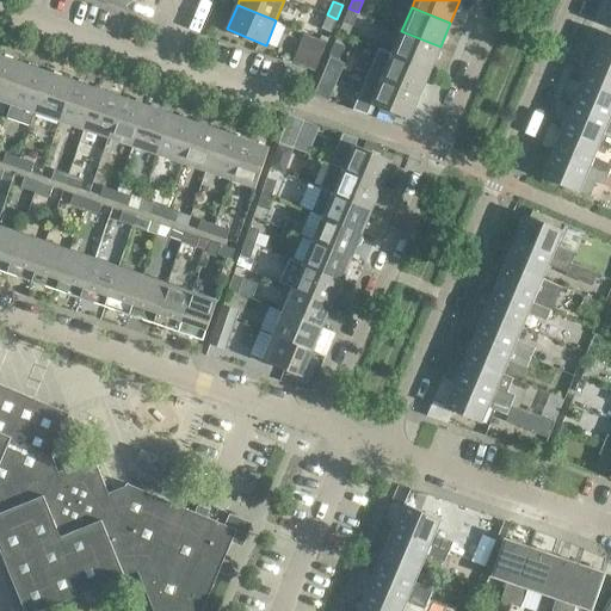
[(358,12),(349,8),(343,22),(352,26),(358,12)]
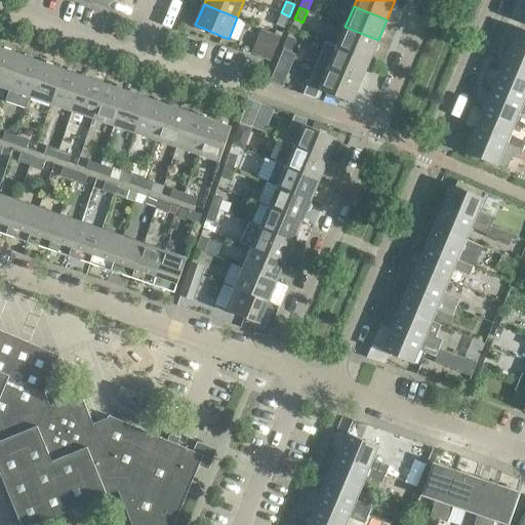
[(289,16),(281,12),(276,25),(284,28),(289,16)]
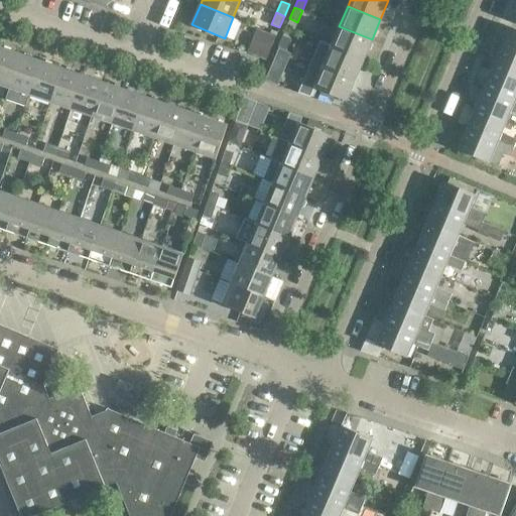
[(372,39),(339,26),(331,45),(364,59),(372,39)]
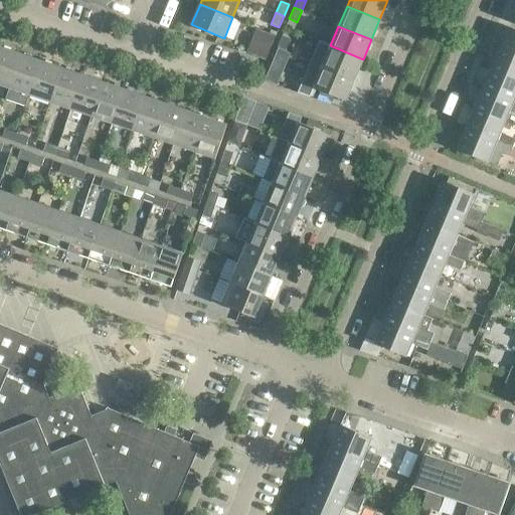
[(514,29),(508,27),(499,47),(514,53),(514,29)]
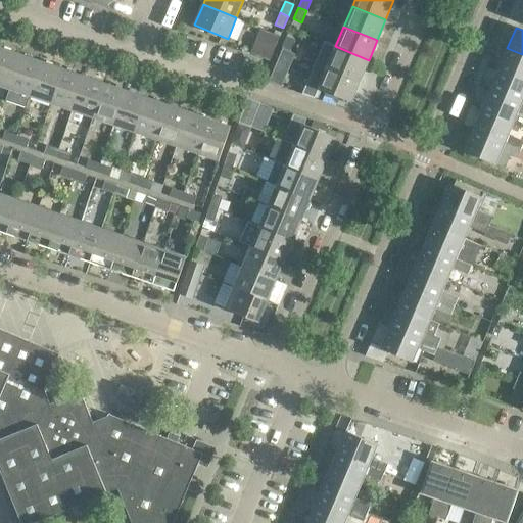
[(265,30),(254,54),(270,60),(280,36),(272,33),(265,30)]
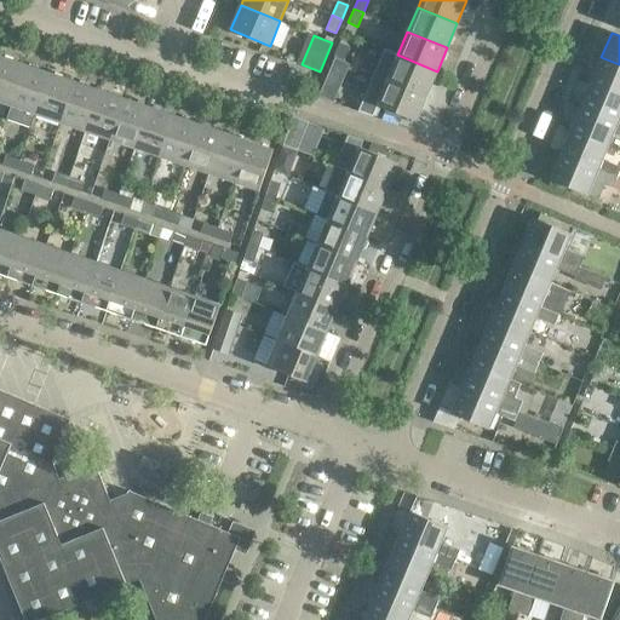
[(349,46),(339,42),(333,57),(343,61),(349,46)]
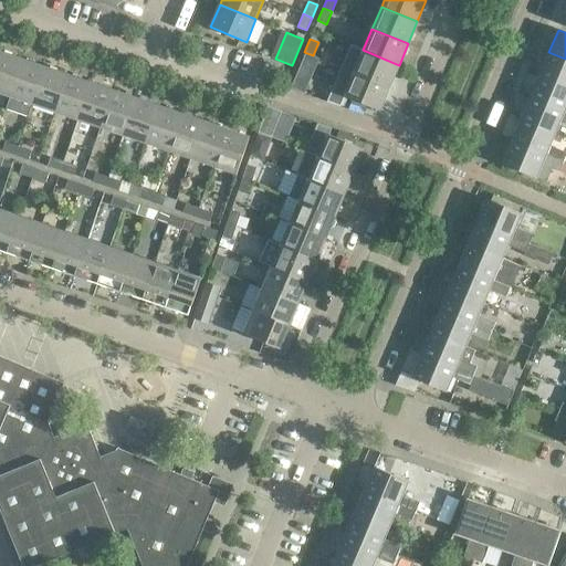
[(350,45),(342,67),(389,87),(399,65),(363,50),(350,45)]
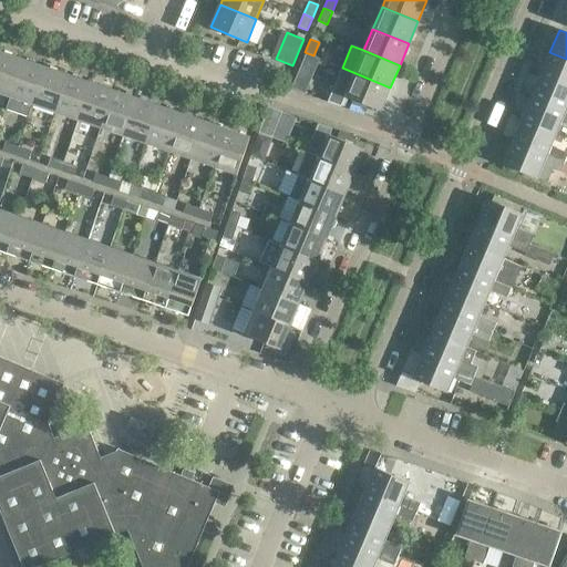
[(22,59),(0,51),(0,92),(10,96),(22,59)]
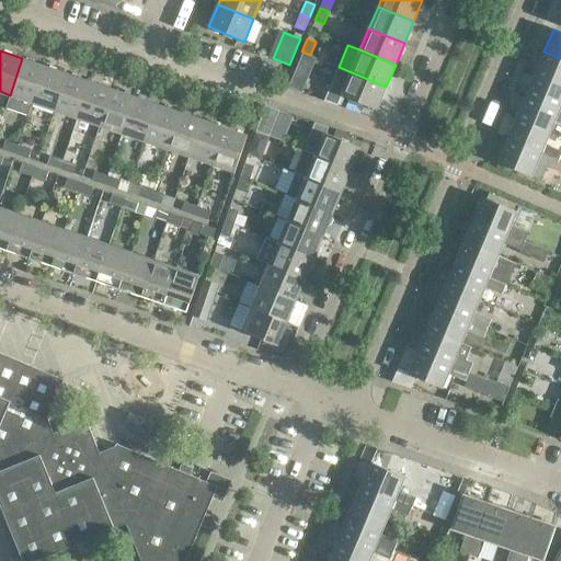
[(560,58),(544,52),(535,73),(560,84),(560,58)]
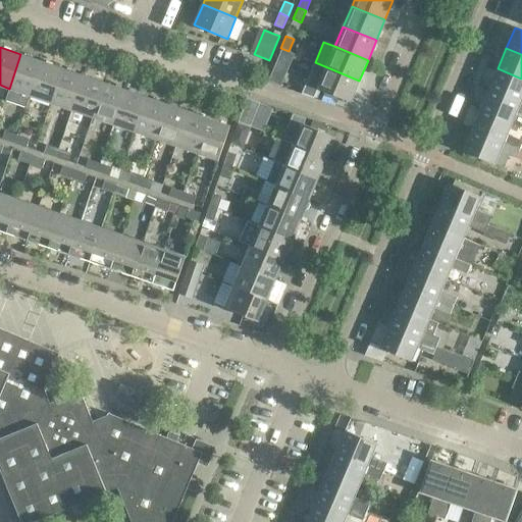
[(42,61),(20,54),(9,89),(5,100),(27,107),(31,96),(42,61)]
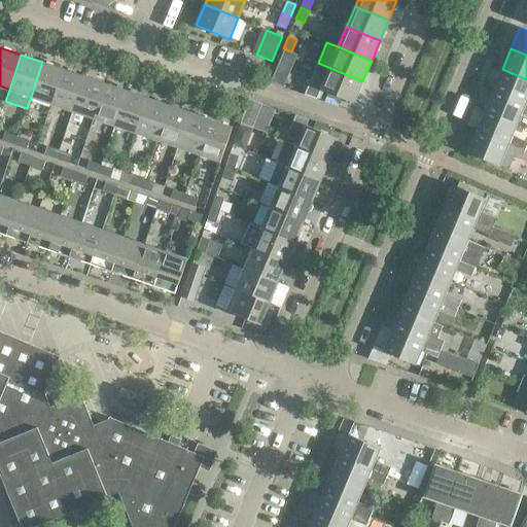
[(63,69),(42,62),(31,97),(51,104),(63,69)]
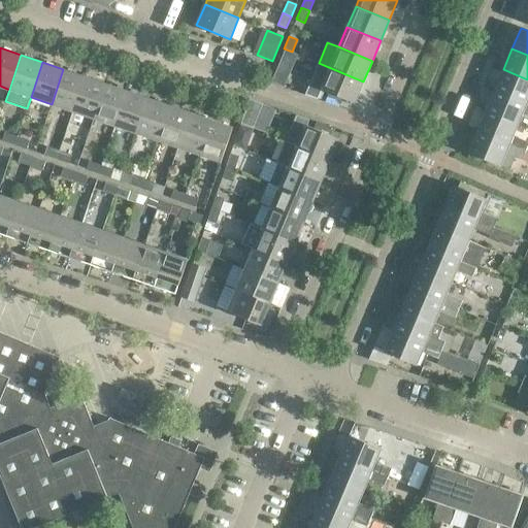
[(363,81),(319,63),(305,94),(317,98),(321,89),(354,102),(363,81)]
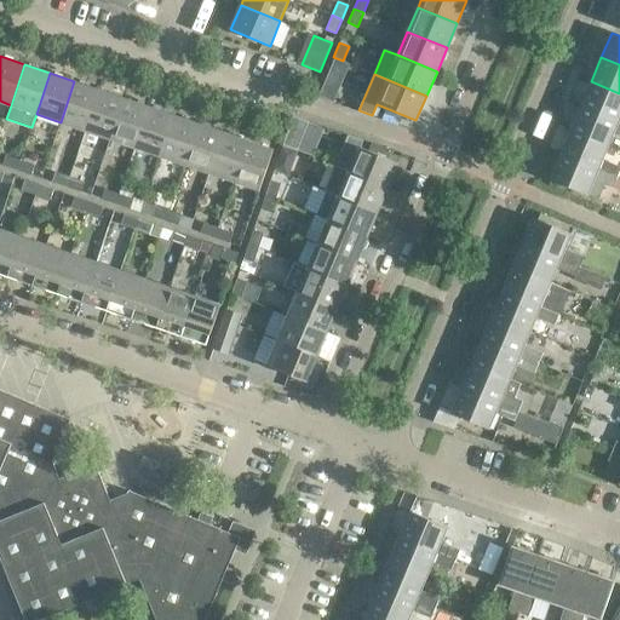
[(99,91),(74,81),(61,122),(85,131),(99,91)]
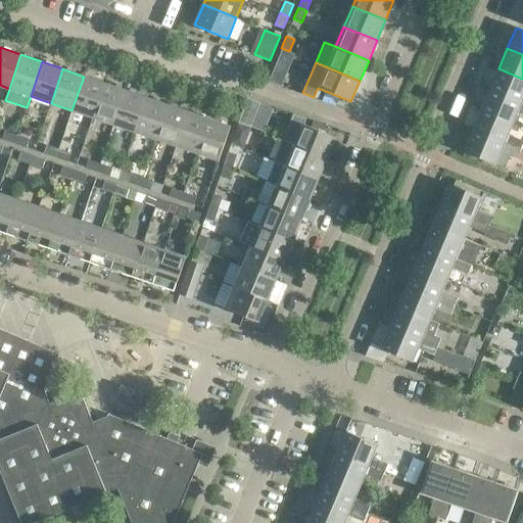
[(522,79),(498,68),(490,89),(522,102),(522,79)]
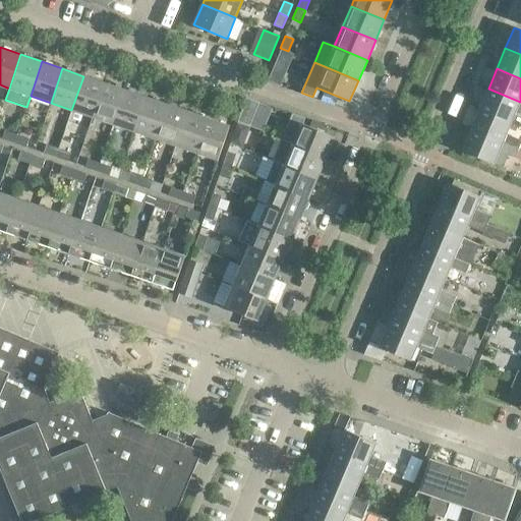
[(273,69),(268,80),(280,85),(285,74),(273,69)]
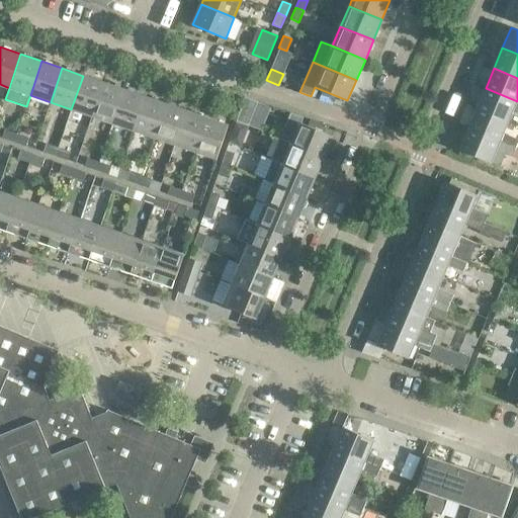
[(103,83),(83,76),(71,109),(92,116),(103,83)]
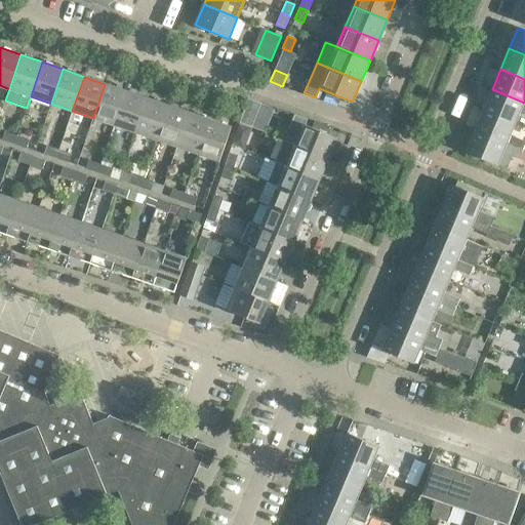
[(126,91),(105,84),(93,118),(114,125),(126,91)]
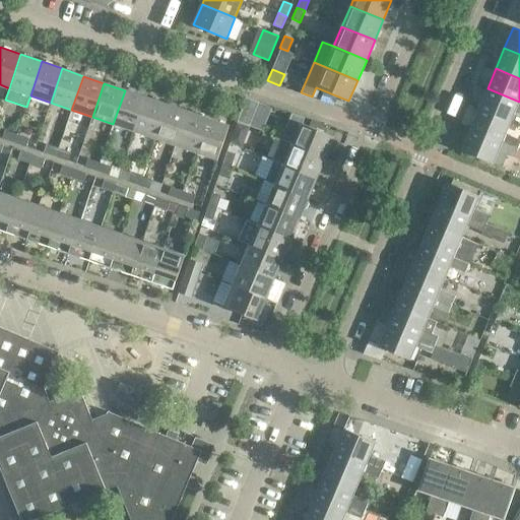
[(519,102),(488,88),(478,109),(510,122),(515,110),(519,112),(519,102)]
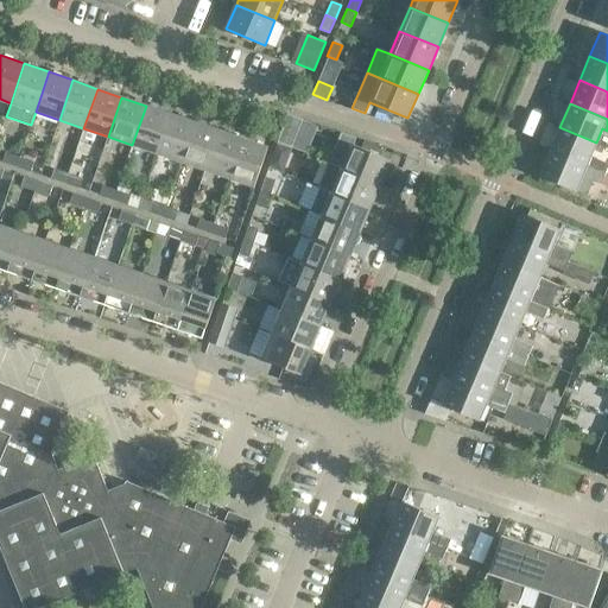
[(170,114),(146,106),(132,145),(157,153),(170,114)]
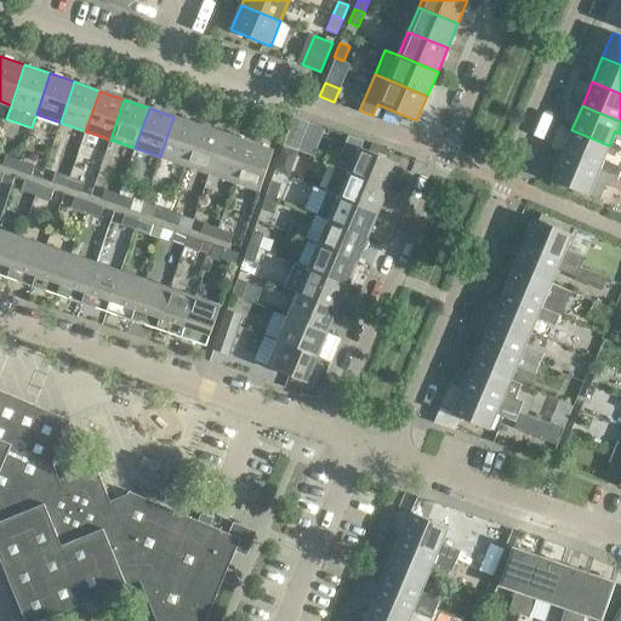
[(199,125),(174,117),(160,157),(184,165),(199,125)]
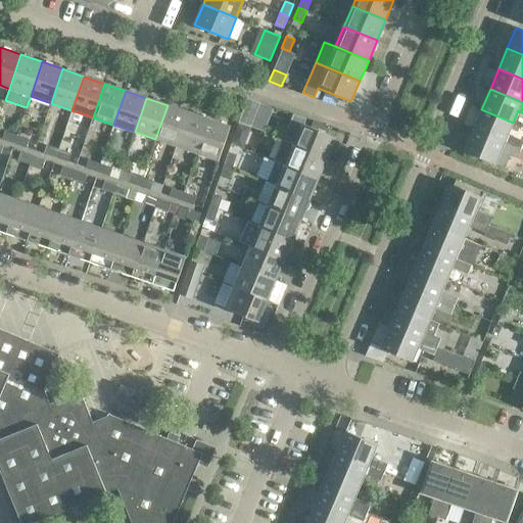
[(260,103),(247,98),(238,123),(247,126),(250,127),(260,103)]
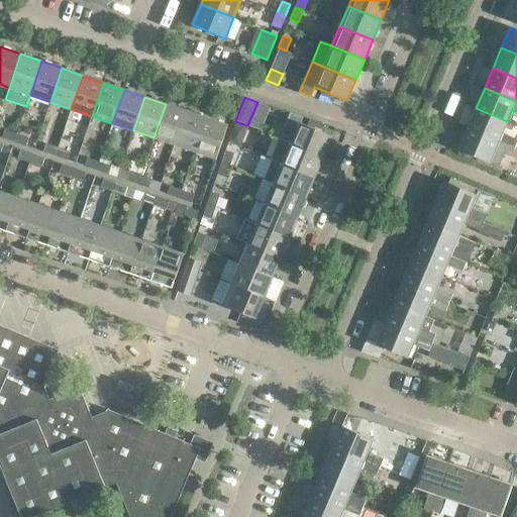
[(186,111),(166,104),(153,137),(174,144),(186,111)]
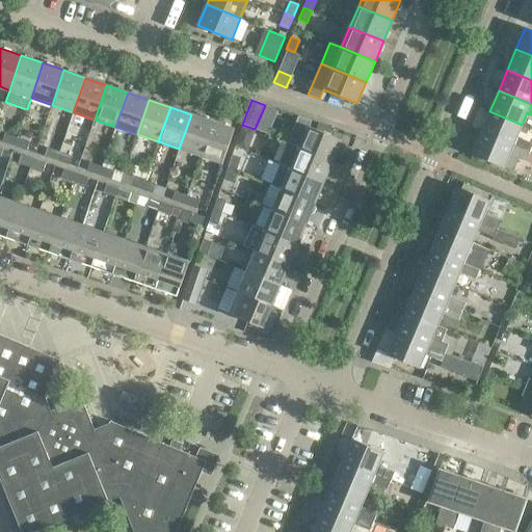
[(489,111),(481,132),(529,152),(531,145),(531,142),(516,136),(522,125),(489,111)]
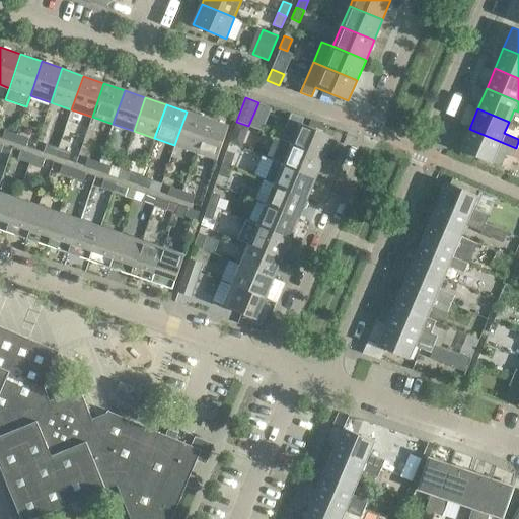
[(207,119),(187,112),(174,145),(196,152),(207,119)]
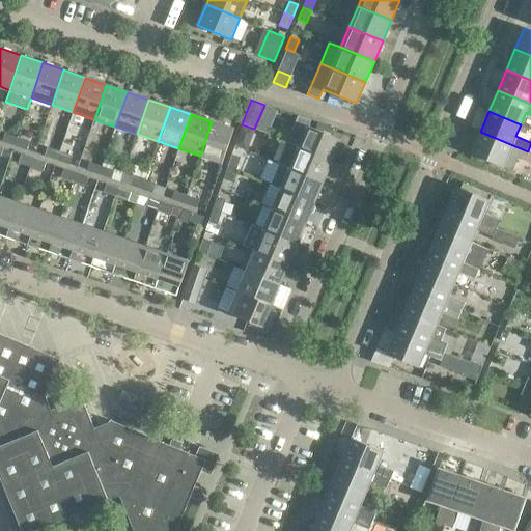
[(286,142),(298,147),(332,161),(341,140),(307,126),(309,119),(298,115),(286,142)]
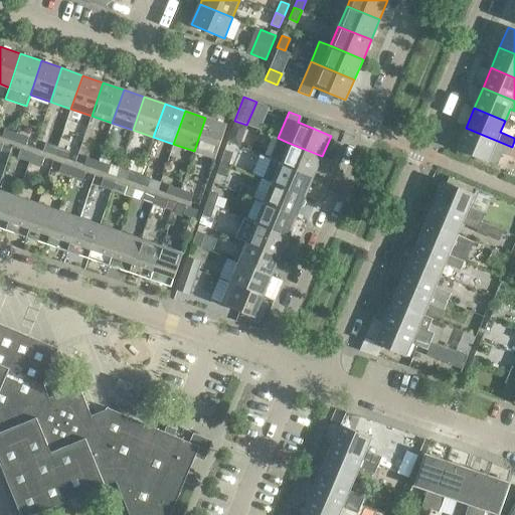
[(226,125),(205,118),(194,151),(215,158),(226,125)]
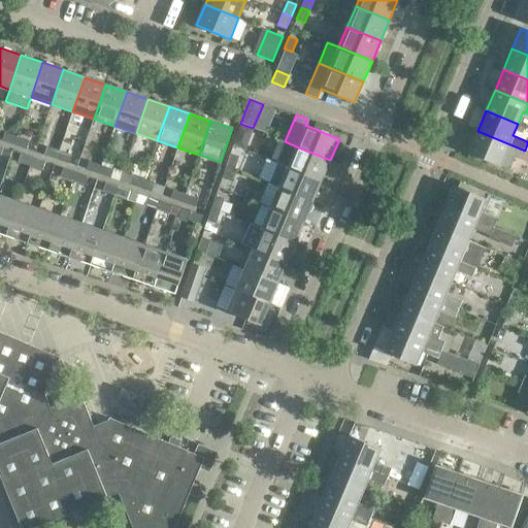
[(250,127),(240,124),(236,136),(245,139),(250,127)]
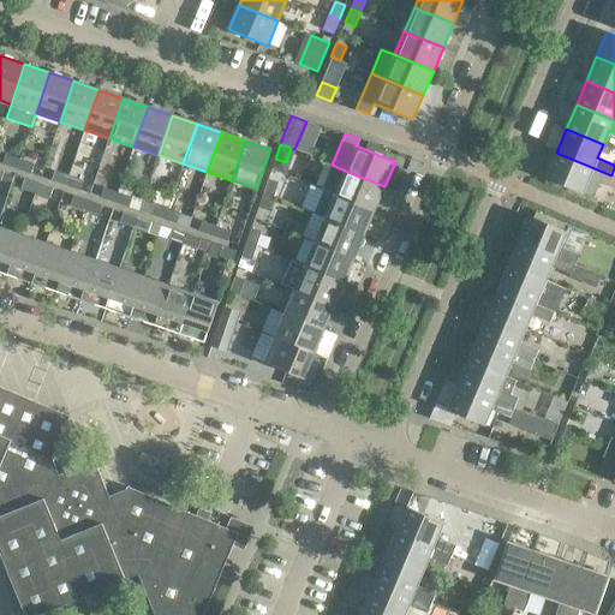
[(556,153),(545,177),(595,198),(601,183),(608,186),(611,175),(556,153)]
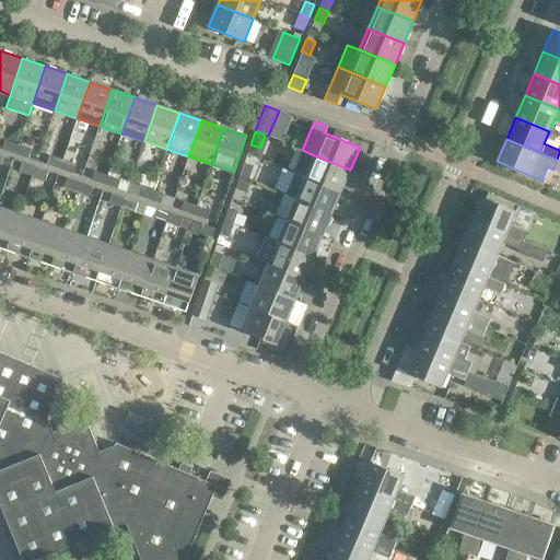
[(6,140),(2,149),(15,153),(19,144),(6,140)]
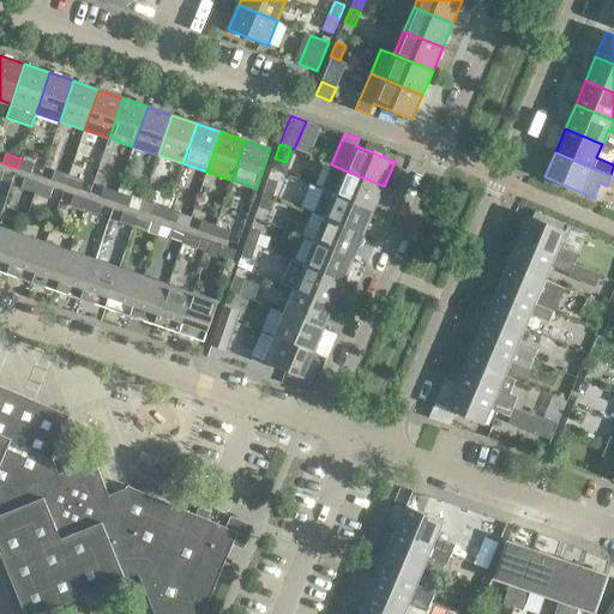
[(34,163),(20,158),(17,168),(31,173),(34,163)]
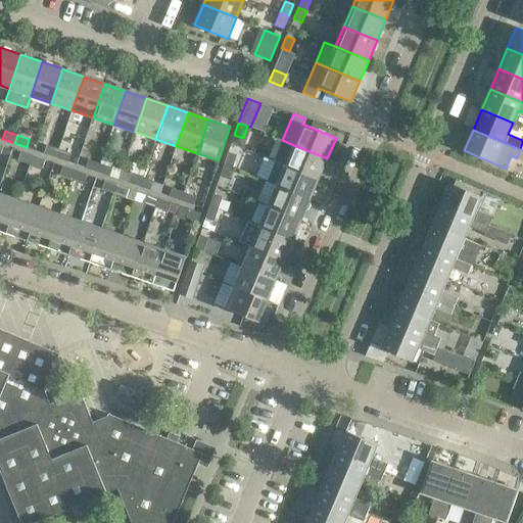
[(47,145),(44,153),(56,157),(58,149),(47,145)]
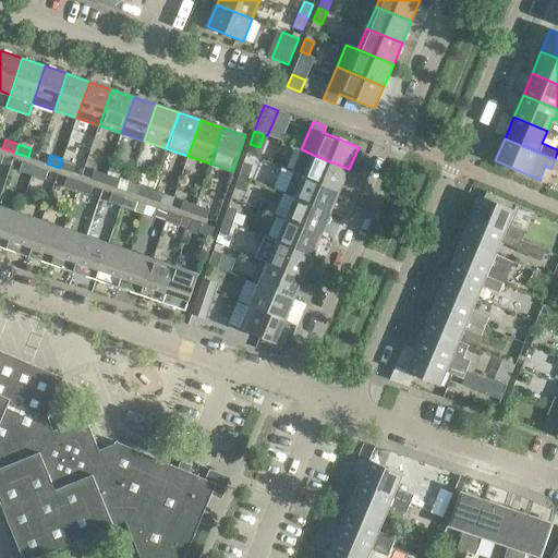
[(349,169),(313,155),(304,177),(339,191),(349,169)]
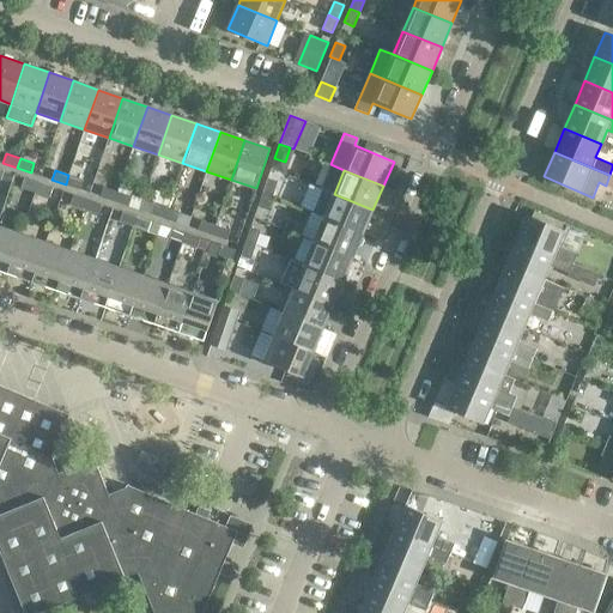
[(83,180),(68,175),(66,184),(79,189),(83,180)]
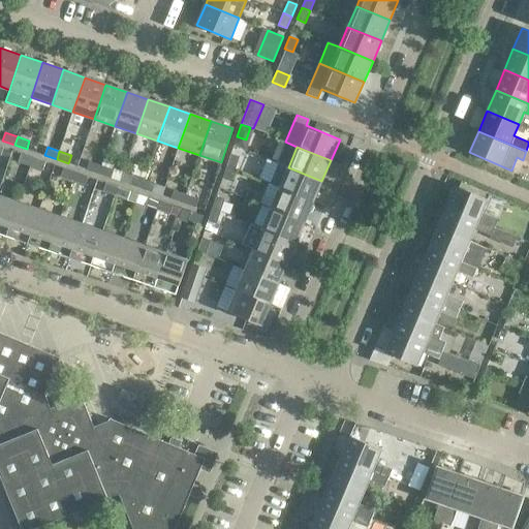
[(33,158),(21,154),(18,162),(30,166),(33,158)]
